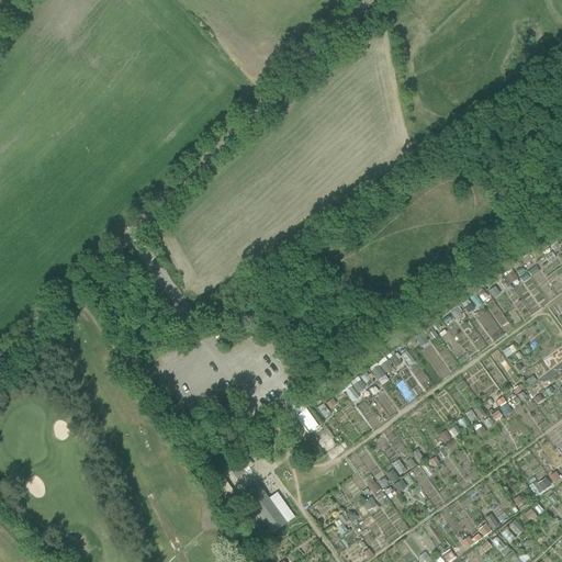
[(513,272),(506,276),(509,282),(516,279),(513,272)]
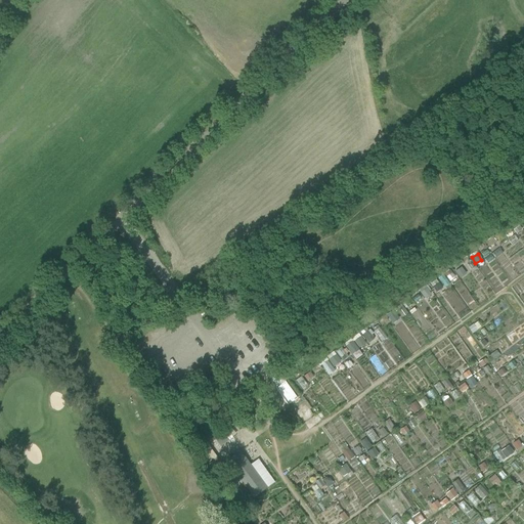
[(462,267),(455,271),(461,277),(466,273),(462,267)]
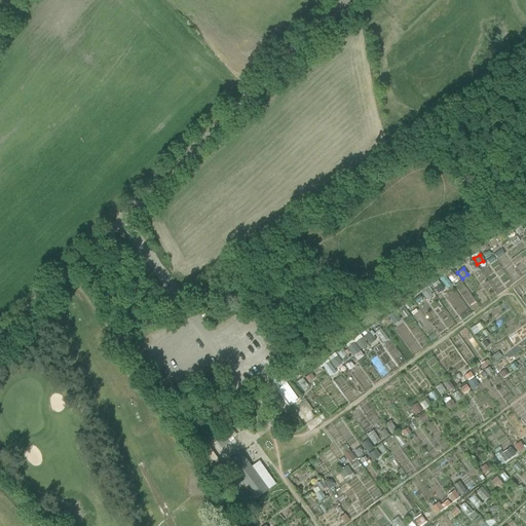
[(347,349),(355,357),(374,337),(366,330),(347,349)]
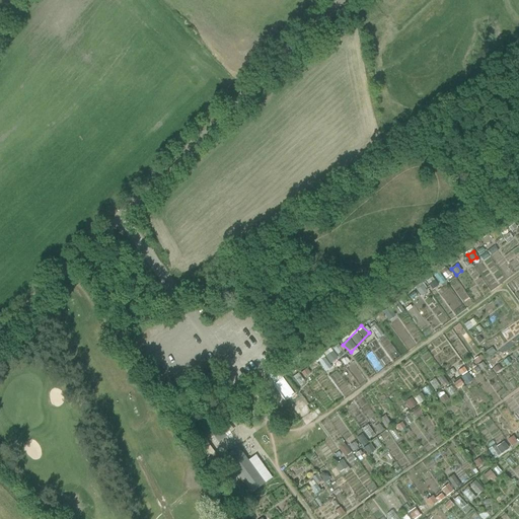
[(298,391),(286,399),(290,405),(295,401),(298,406),(305,400),(298,391)]
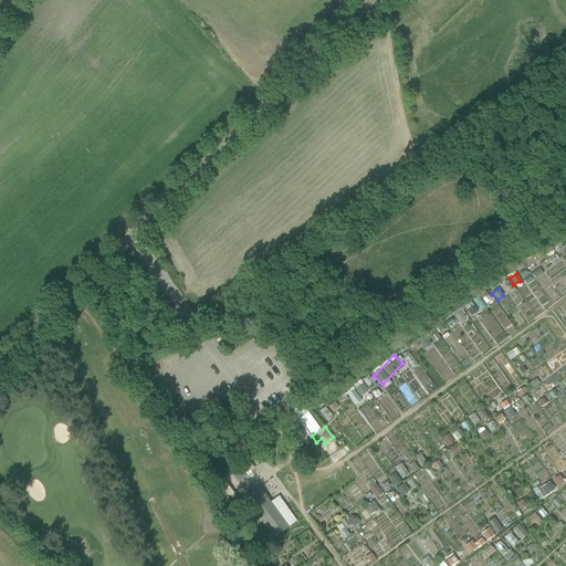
[(447,446),(453,441),(449,433),(442,437),(447,446)]
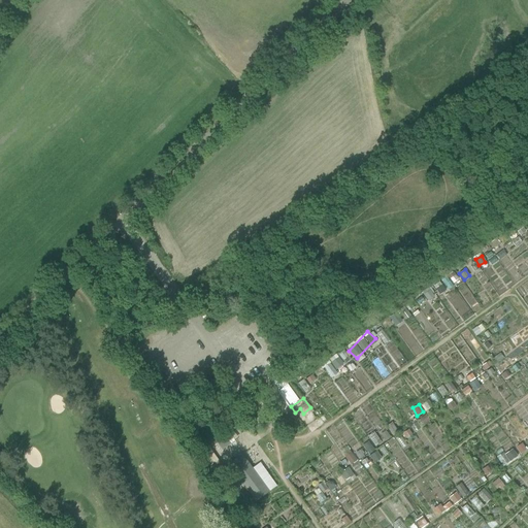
[(497,458),(503,466),(527,450),(521,441),(497,458)]
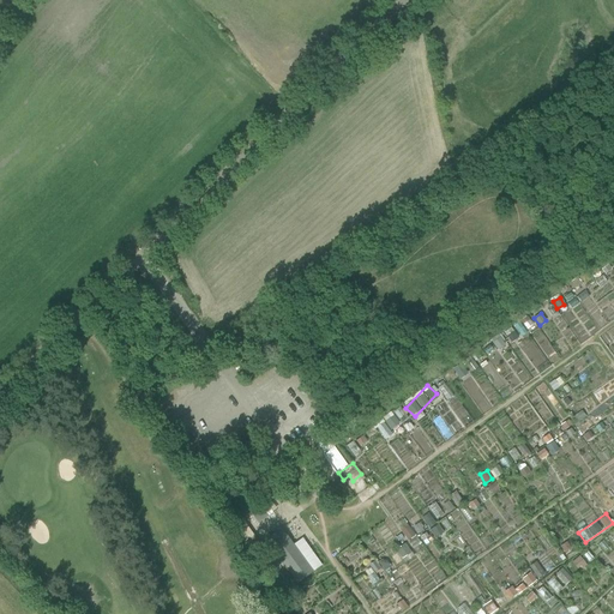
[(407,525),(401,530),(409,540),(415,535),(407,525)]
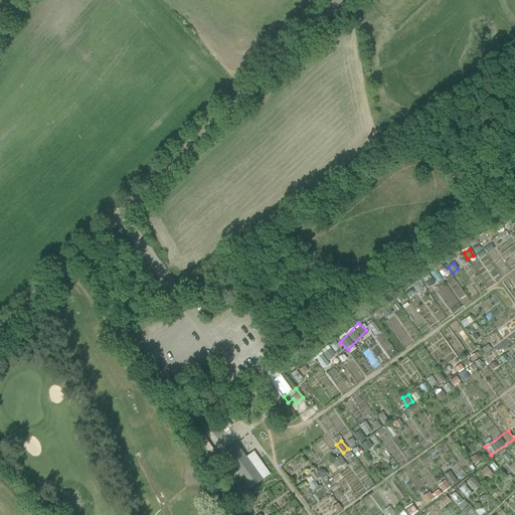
[(368,442),(361,444),(364,450),(370,447),(368,442)]
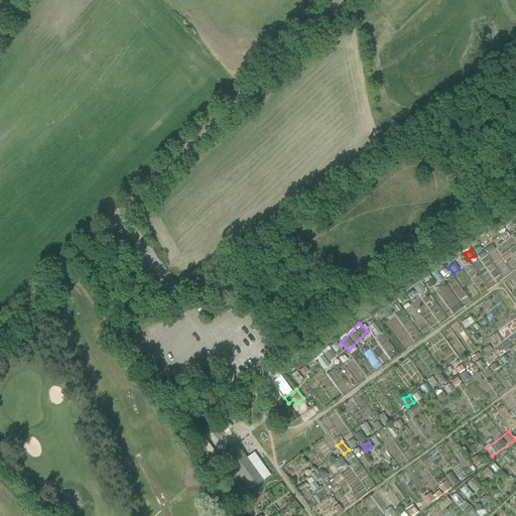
[(235,443),(223,453),(225,456),(227,458),(250,490),(262,481),(246,459),(237,446),(235,443)]
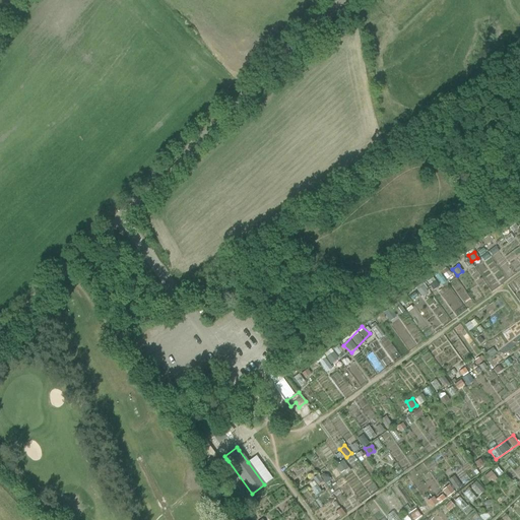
[(256,456),(248,462),(264,484),(273,478),(256,456)]
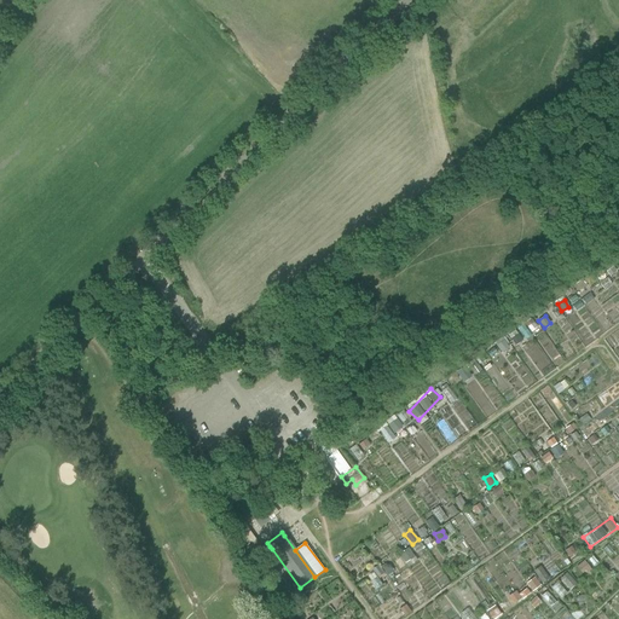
[(585,561),(577,567),(583,574),(590,567),(585,561)]
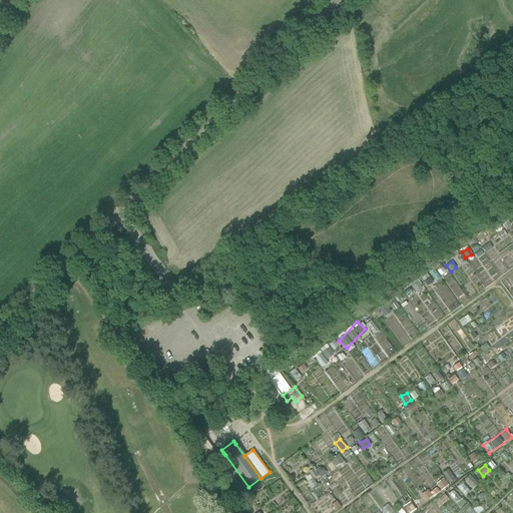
[(448,469),(442,473),(444,477),(436,482),(440,489),(455,480),(448,469)]
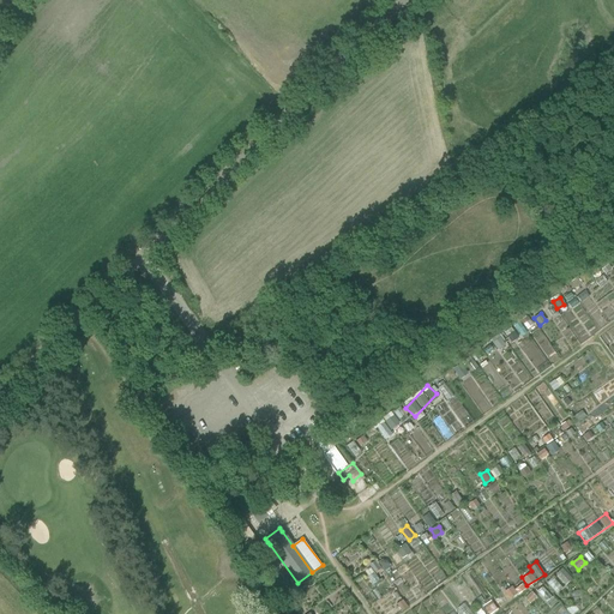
[(563,567),(554,575),(564,587),(572,578),(563,567)]
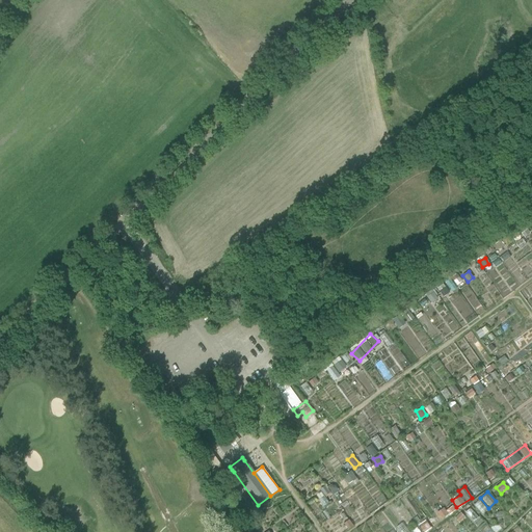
[(481,513),(487,508),(479,499),(473,504),(481,513)]
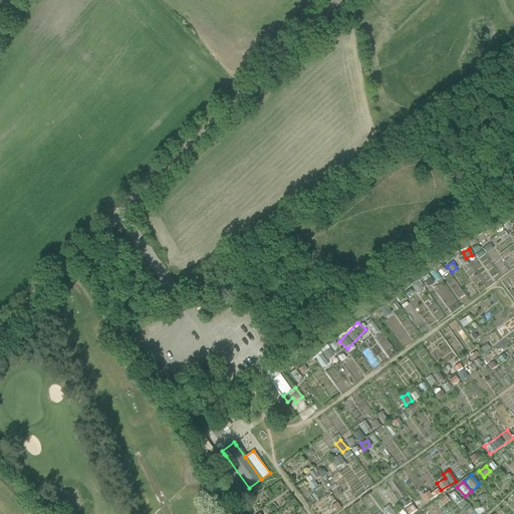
[(437,487),(430,492),(429,490),(421,495),(426,502),(441,492),(437,487)]
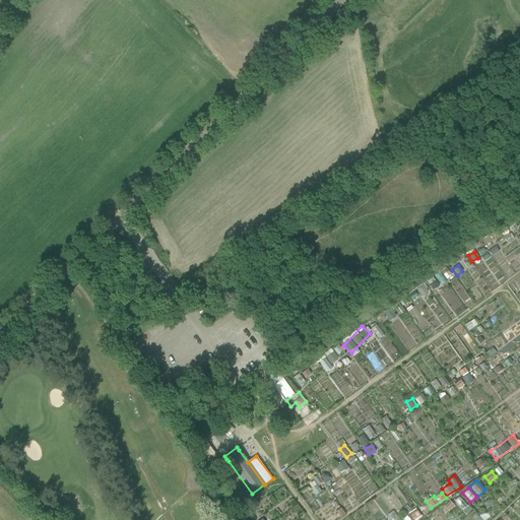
[(463,509),(467,505),(458,497),(454,501),(463,509)]
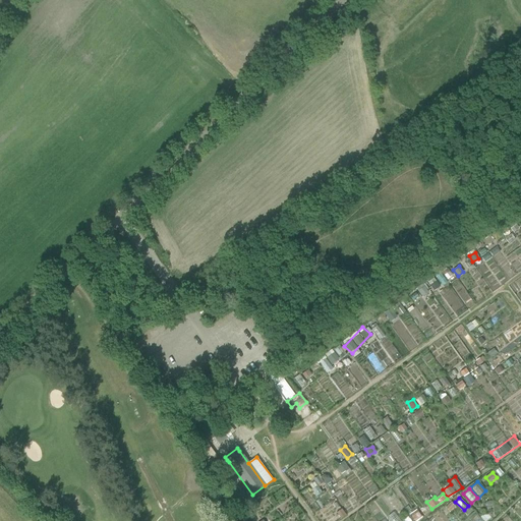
[(452,502),(446,507),(450,512),(456,507),(452,502)]
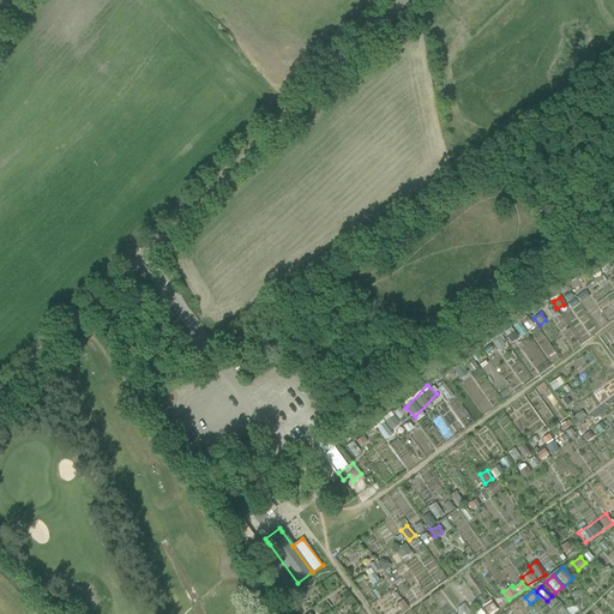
[(483,606),(488,613),(491,613),(498,609),(492,600),(483,606)]
